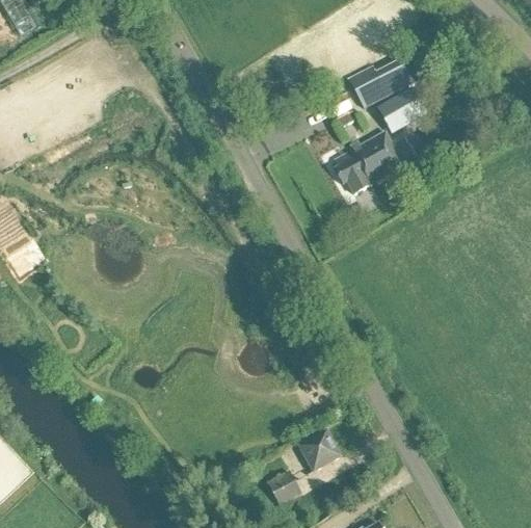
[(373,63),(348,77),(365,108),(390,95),(389,91),(381,79),(376,69),(373,63)]
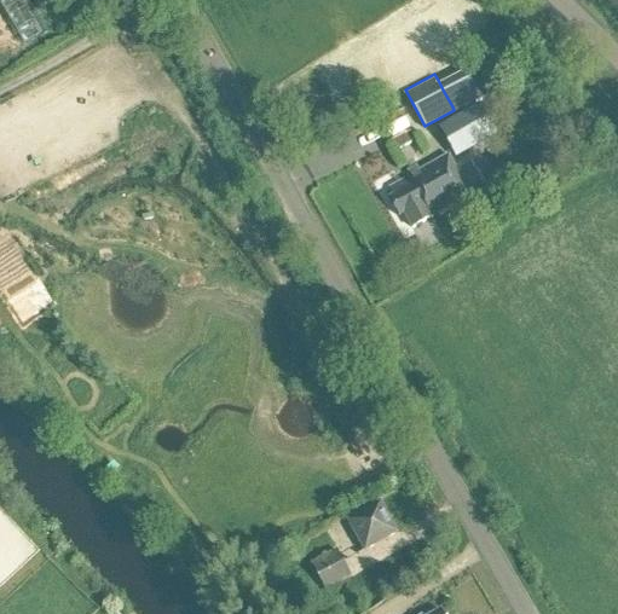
[(456,155),(486,139),(468,104),(438,121),(456,155)]
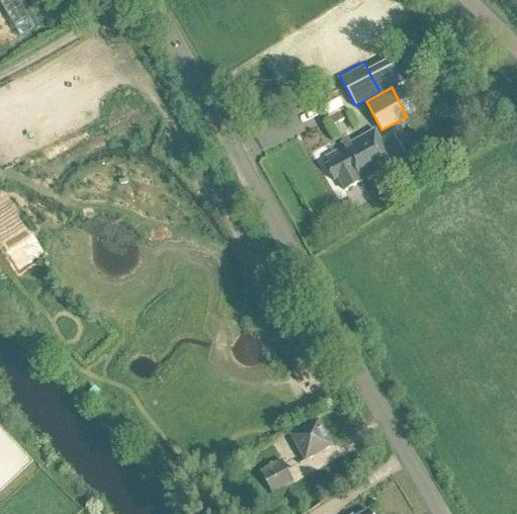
[(342,108),(332,113),(335,120),(345,114),(342,108)]
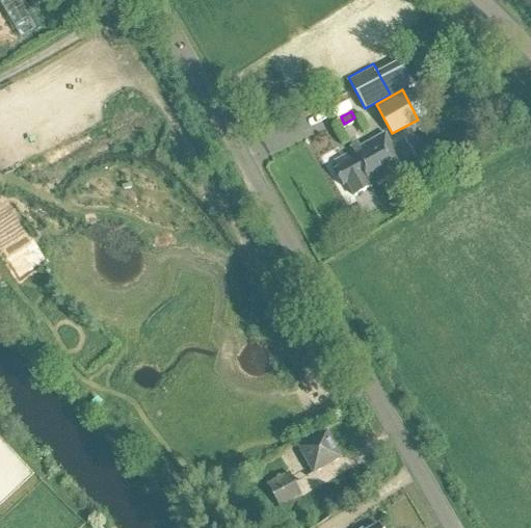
[(354,194),(405,166),(386,132),(334,161),(337,167),(335,168),(343,184),(347,182),(354,194)]
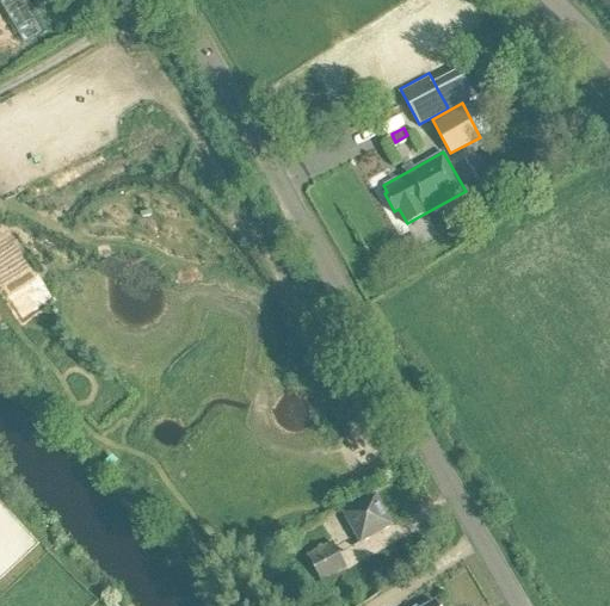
[(362,543),(394,524),(376,494),(344,513),(362,543)]
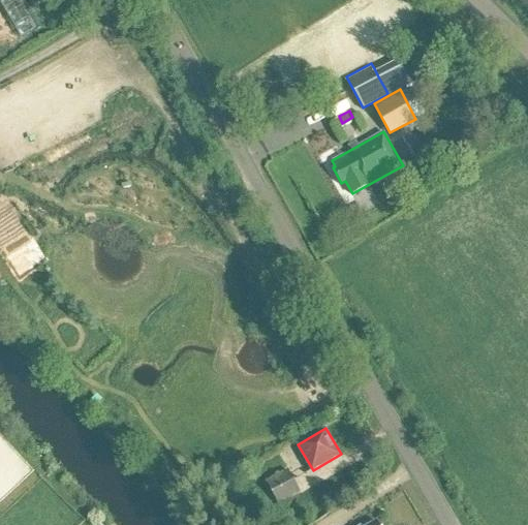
[(278,503),(300,492),(288,469),(267,481),(278,503)]
